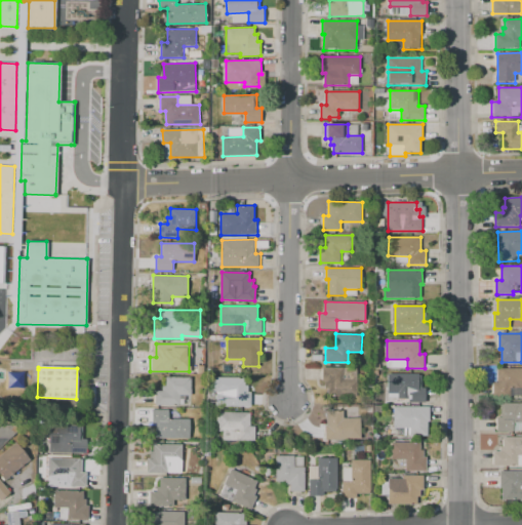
[(323,368),(354,368),(354,374),(359,374),(359,393),(327,393),(327,381),(323,381),(323,368)]
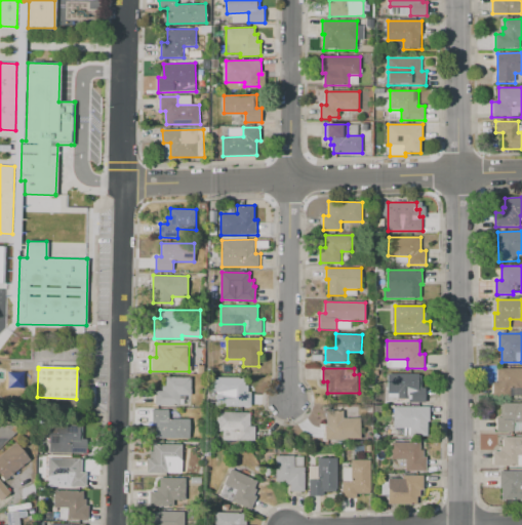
[(499,368),(521,368),(521,388),(511,388),(511,396),(493,396),(493,384),(499,384),(499,368)]
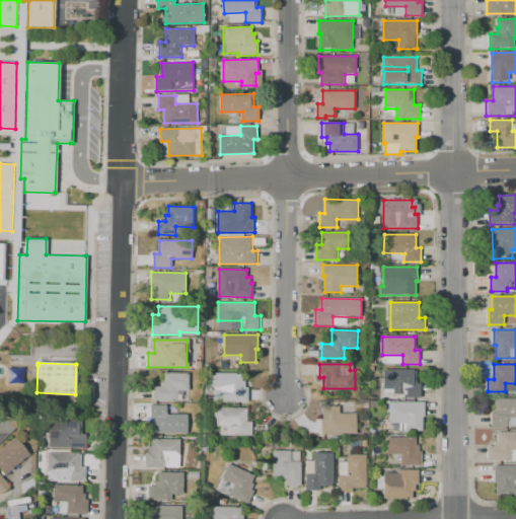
[(384,370),(418,370),(418,383),(422,383),(422,398),(404,397),(404,394),(384,394),(384,370)]
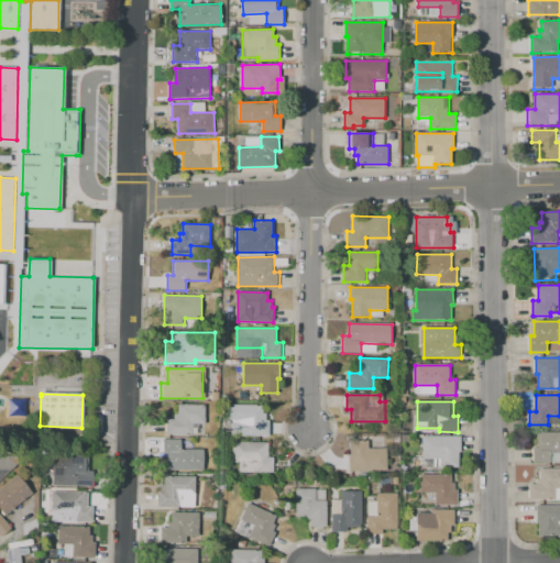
[(178,404),(207,404),(207,423),(194,423),(194,434),(167,434),(167,419),(175,419),(175,414),(178,414),(178,404)]
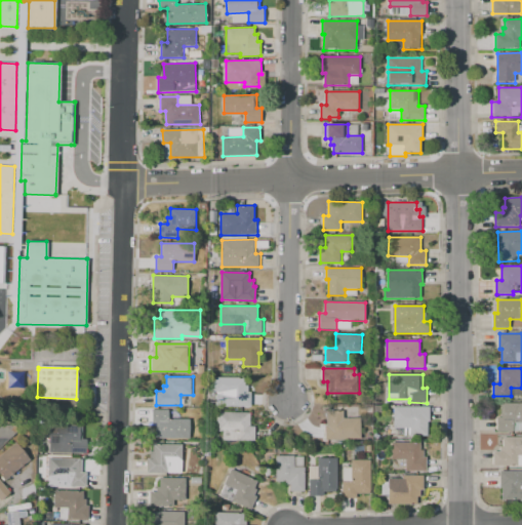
[(211,378),(244,378),(244,382),(246,382),(246,386),(249,386),(249,393),(251,393),(251,406),(217,406),(217,392),(211,392),(211,378)]
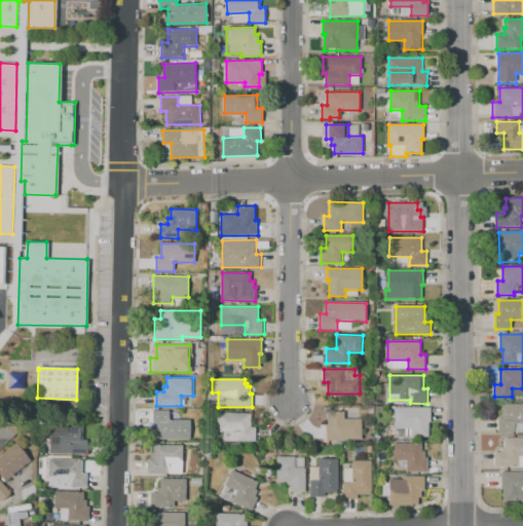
[(505,404),(522,404),(522,423),(515,423),(515,434),(497,434),(497,418),(505,418),(505,404)]
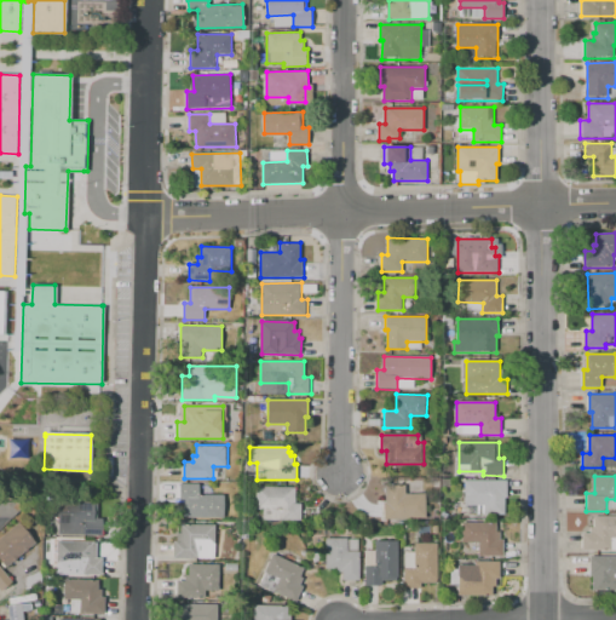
[(465,480),(507,480),(507,498),(505,498),(505,514),(484,514),(484,505),(465,505),(465,480)]
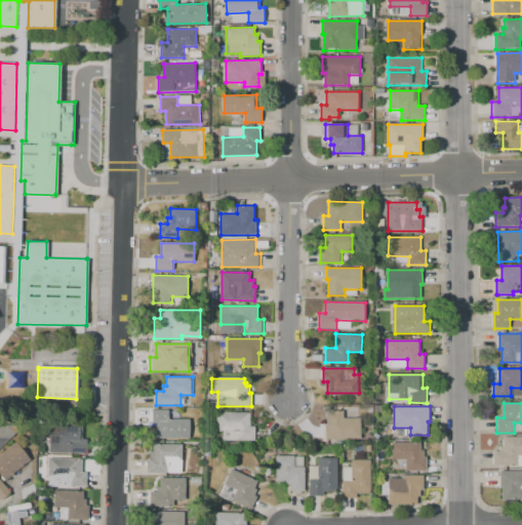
[(153,409),(169,410),(169,418),(191,418),(191,439),(157,438),(157,420),(153,420),(153,409)]
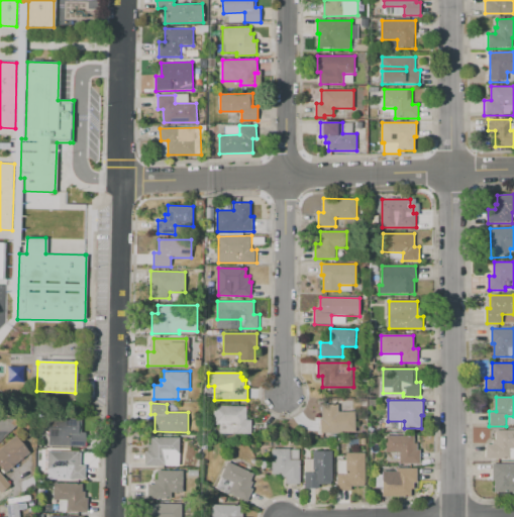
[(322,405),(339,405),(339,412),(356,412),(356,432),(324,433),(324,428),(321,428),(320,419),(322,419),(322,405)]
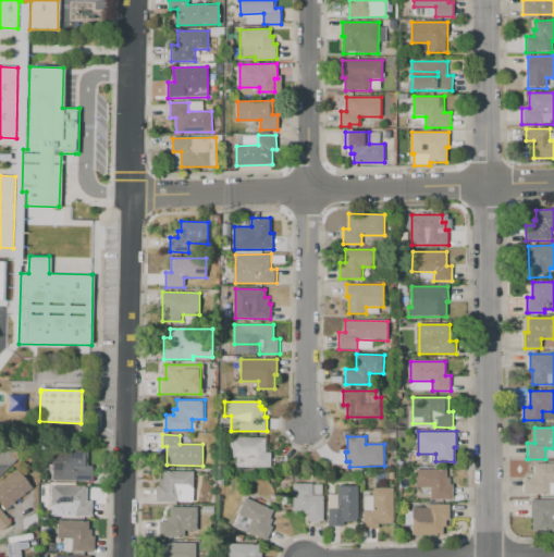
[(231,437),(267,437),(267,453),(271,453),(271,468),(237,468),(237,458),(231,458),(231,437)]
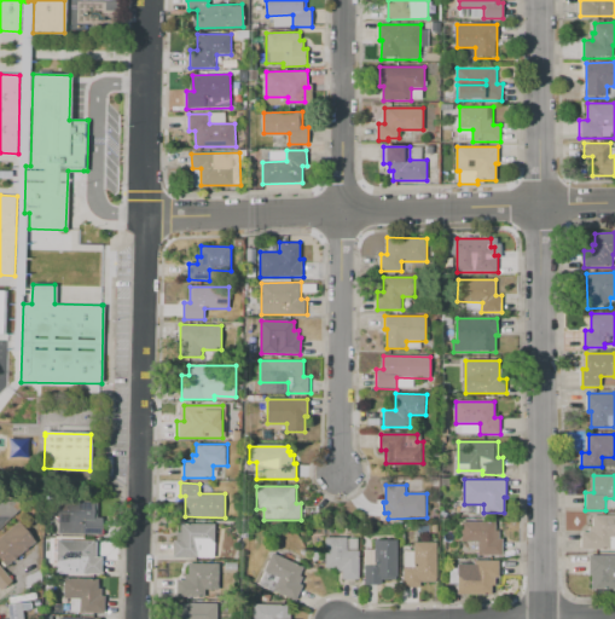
[(0,501),(23,502),(22,516),(0,515),(0,501)]
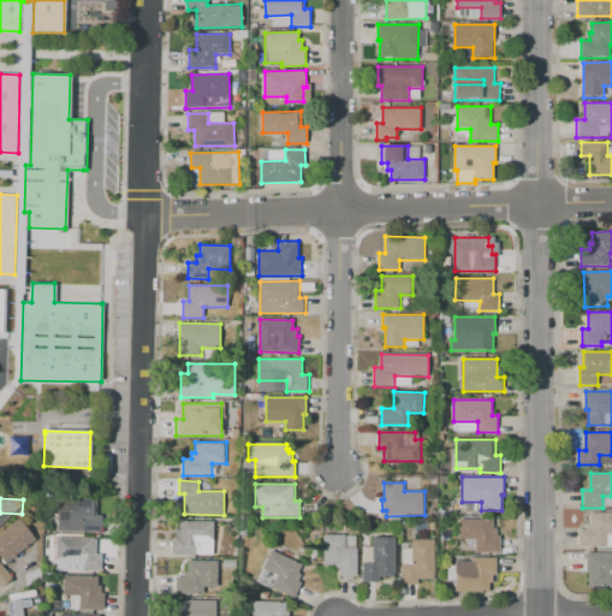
[(60,498),(97,498),(97,516),(104,516),(104,533),(60,532),(60,498)]
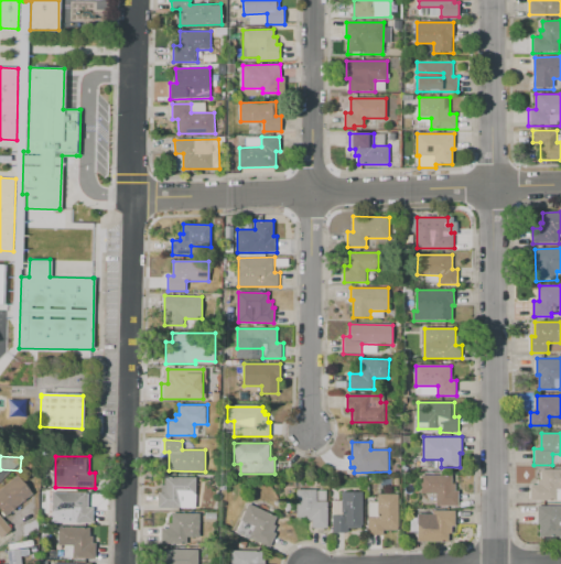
[(541,469),(560,469),(560,490),(557,490),(557,500),(531,500),(531,485),(541,485),(541,469)]
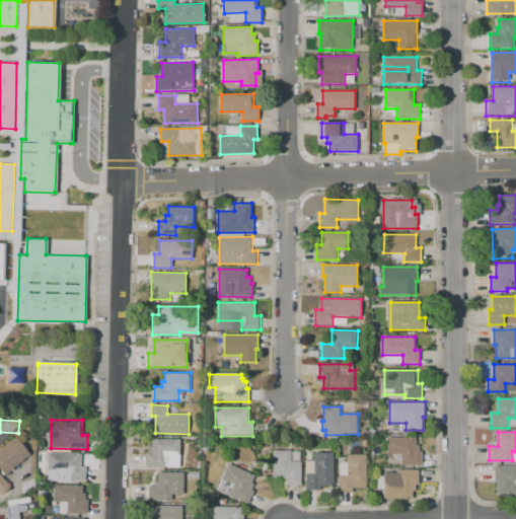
[(0,494),(1,495),(11,487),(3,477),(31,455),(16,437),(0,449),(0,494)]
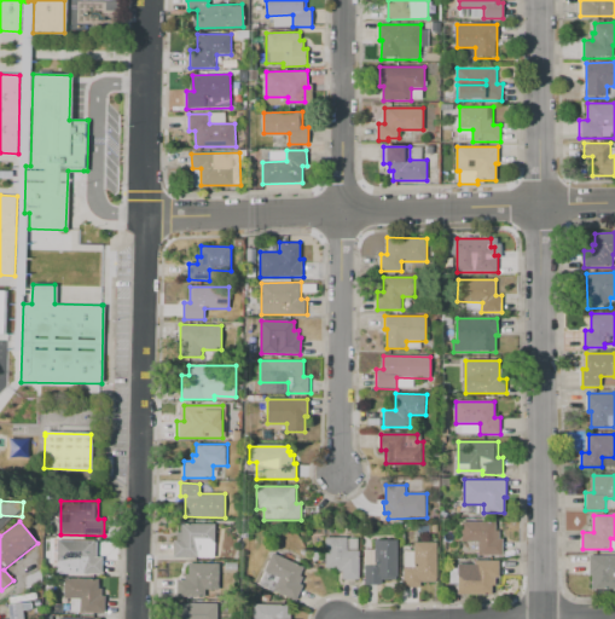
[(462,522),(497,522),(497,531),(500,531),(500,539),(503,539),(503,555),(479,555),(479,542),(462,541),(462,522)]
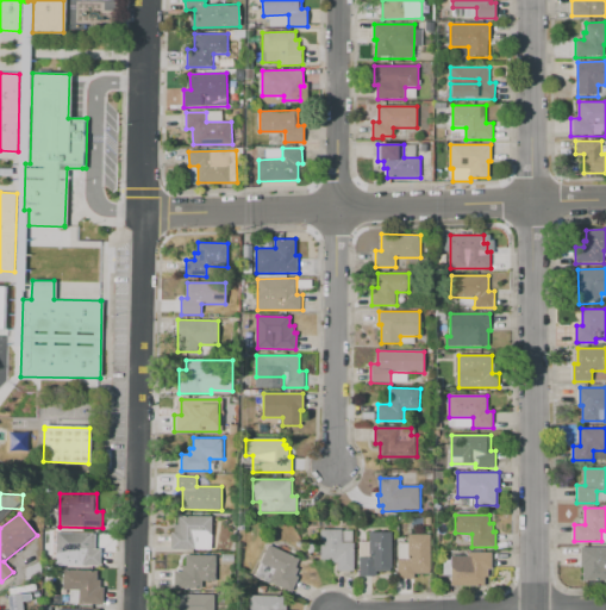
[(180,517),(212,517),(212,549),(172,549),(172,533),(175,533),(175,526),(180,526),(180,517)]
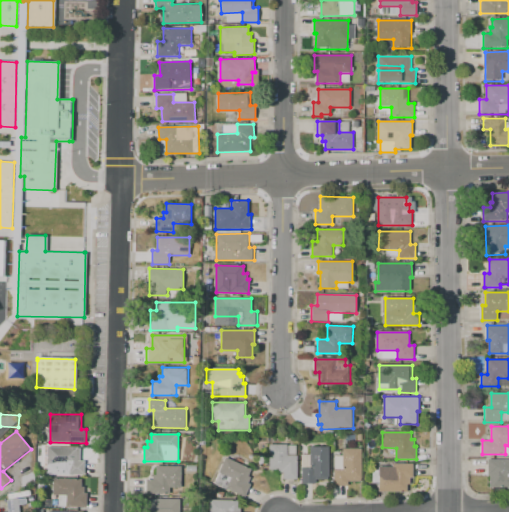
[(269,445),(288,445),(288,456),(298,456),(298,479),(284,479),(284,472),(278,472),(278,469),(270,469),(269,445)]
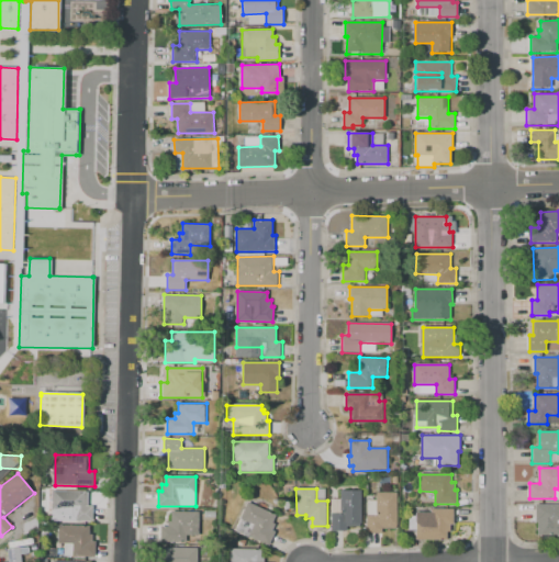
[(52,491),(89,492),(89,506),(94,506),(94,523),(75,523),(75,513),(52,513),(52,491)]
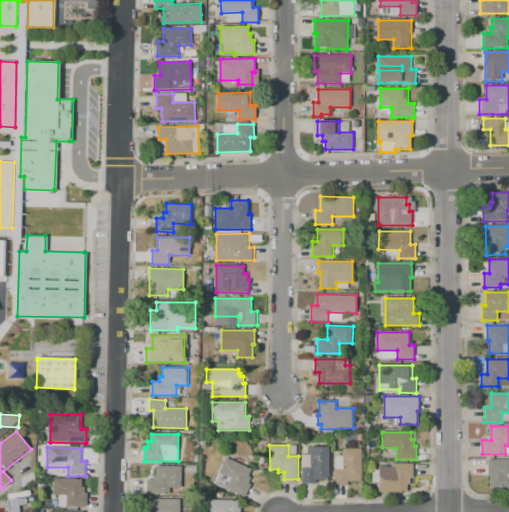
[(311,447),(330,447),(330,476),(316,476),(316,483),(302,483),(302,467),(311,467),(311,447)]
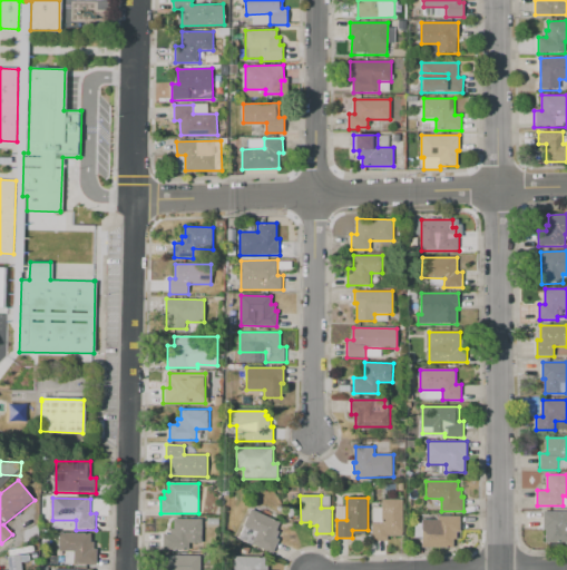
[(382,500),(403,500),(403,537),(389,537),(389,541),(372,541),(372,521),(381,521),(382,500)]
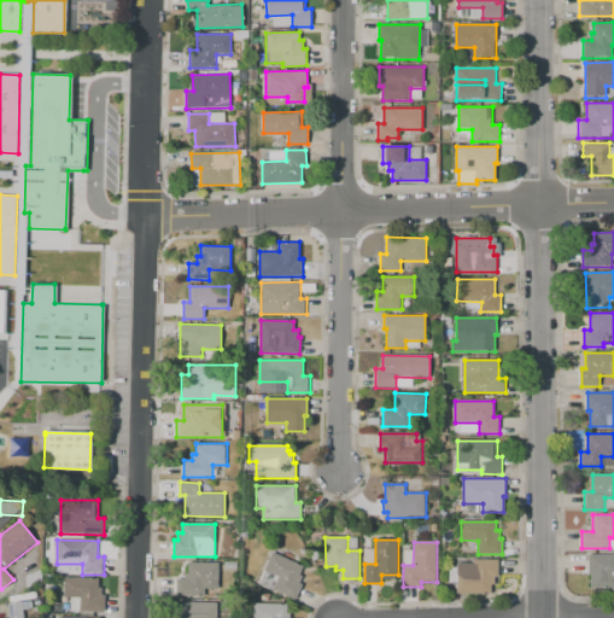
[(261,583),(296,599),(303,584),(300,583),(304,577),(300,576),(304,566),(273,552),(265,570),(267,570),(261,583)]
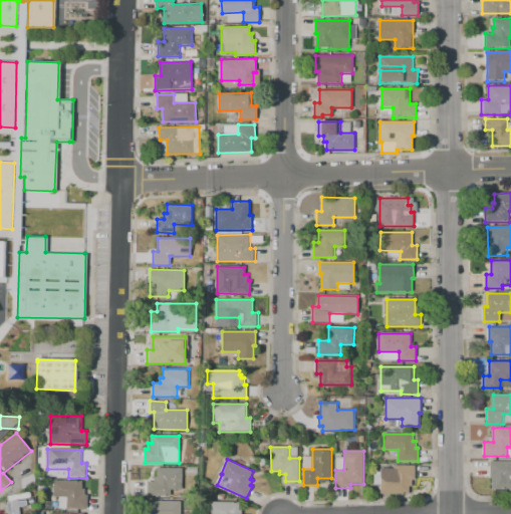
[(491,461),(510,461),(510,488),(490,488),(491,461)]
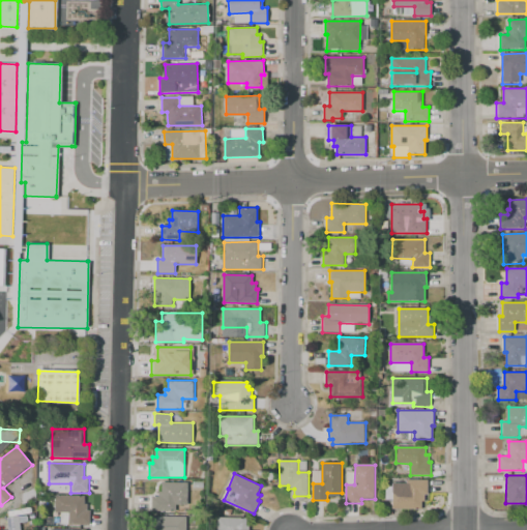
[(392,483),(392,508),(421,508),(421,501),(425,501),(425,496),(427,496),(427,480),(407,480),(407,483),(392,483)]
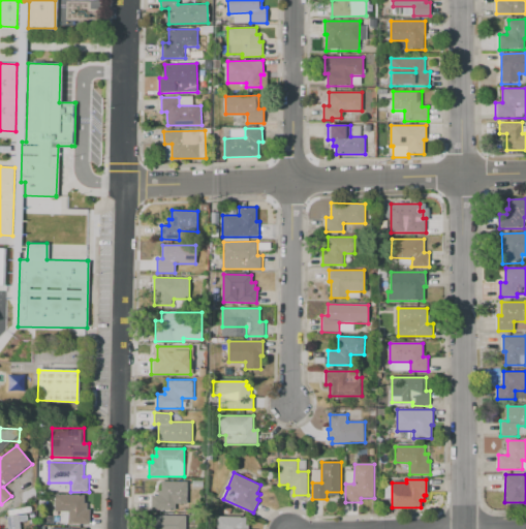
[(161,481),(188,481),(187,503),(176,503),(176,510),(152,510),(152,496),(158,496),(158,491),(161,491),(161,481)]
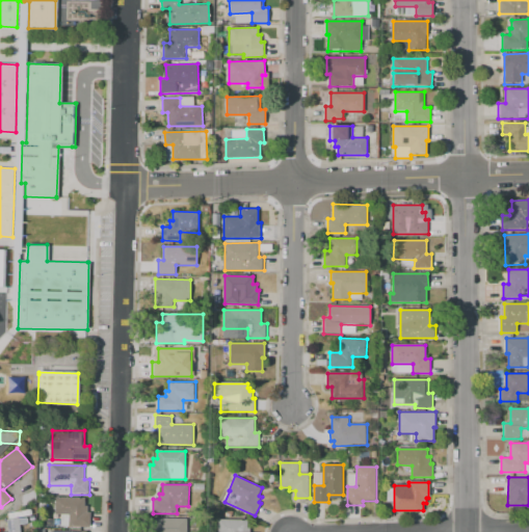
[(56,498),(87,498),(86,512),(90,512),(90,527),(70,527),(70,513),(56,513),(56,498)]
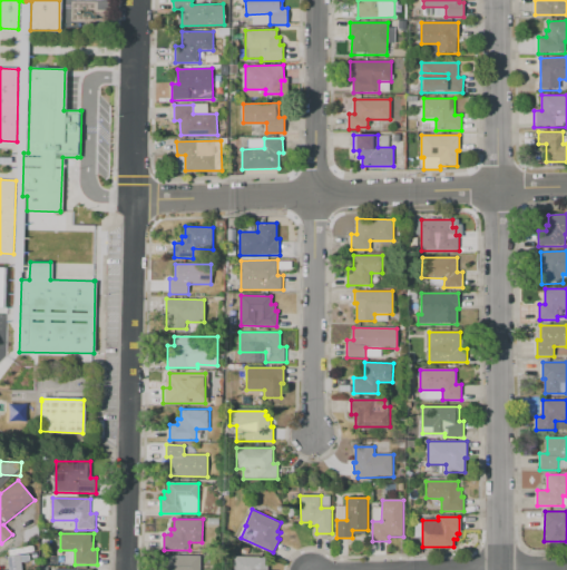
[(22,569),(21,556),(8,557),(8,569),(22,569)]
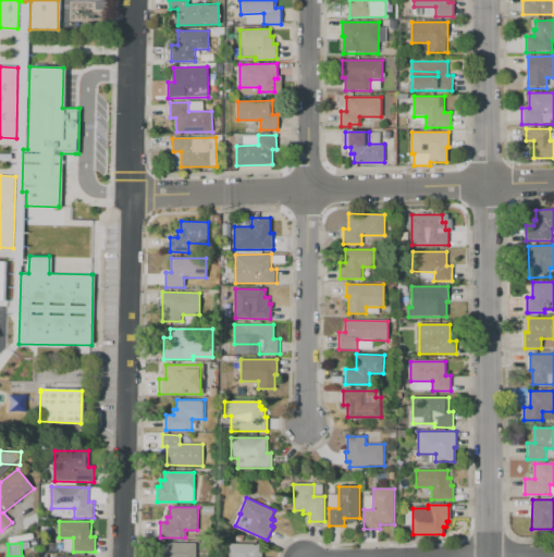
[(160,556),(160,543),(196,543),(196,556),(160,556)]
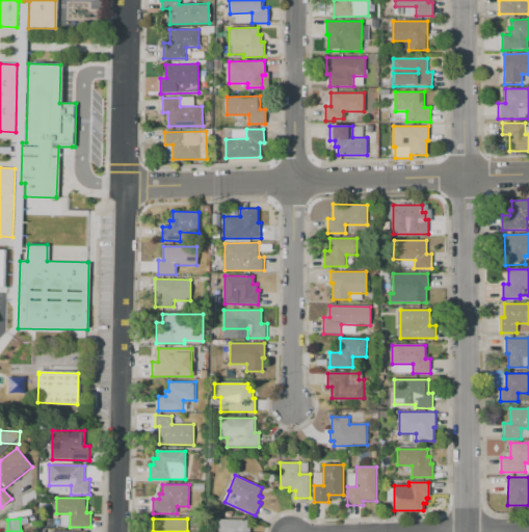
[(218,531),(219,520),(247,521),(247,531),(218,531)]
